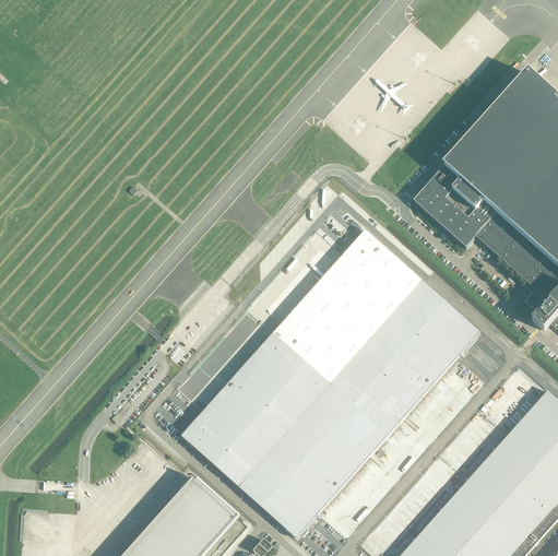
[(557,98),(527,71),(413,200),(465,247),(475,236),(534,288),(523,299),(537,311),(531,319),(543,329),(549,322),(557,330),(557,98)]
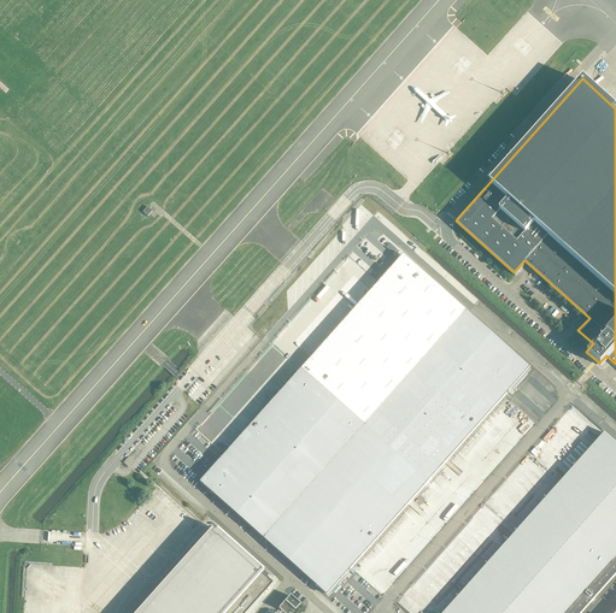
[(402,253),(199,481),(327,594),(529,365),(402,253)]
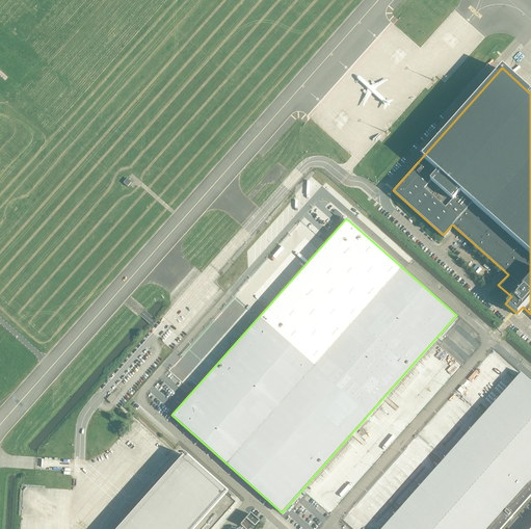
[(479,417),(380,528),(497,528),(530,491),(530,380),(521,371),(482,414),(478,411),(476,414),(479,417)]
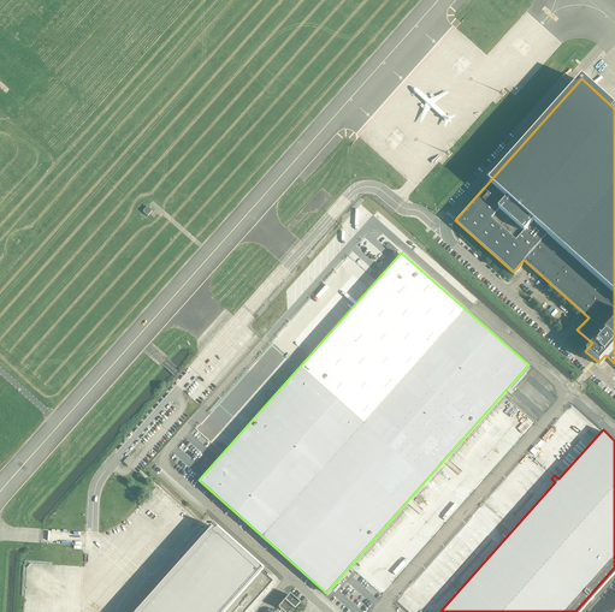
[(240,611),(271,578),(210,526),(132,611),(240,611)]
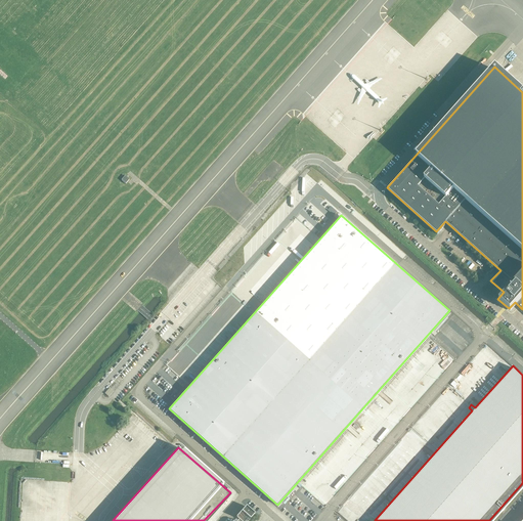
[(243,520),(244,520),(253,511),(245,504),(235,514),(243,520)]
